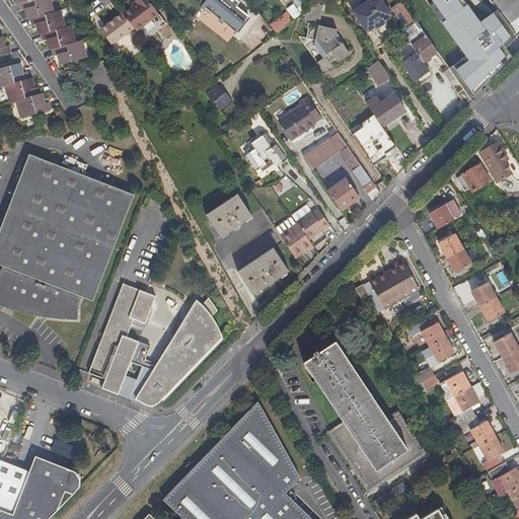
[(18,0),(20,3),(22,9),(25,8),(28,8),(30,18),(32,25),(36,24),(39,23),(42,33),(44,41),(48,40),(50,39),(53,49),(54,55),(58,55),(60,54),(63,64),(87,57),(83,41),(77,42),(72,25),(66,26),(61,9),(55,11),(52,0),(18,0)]
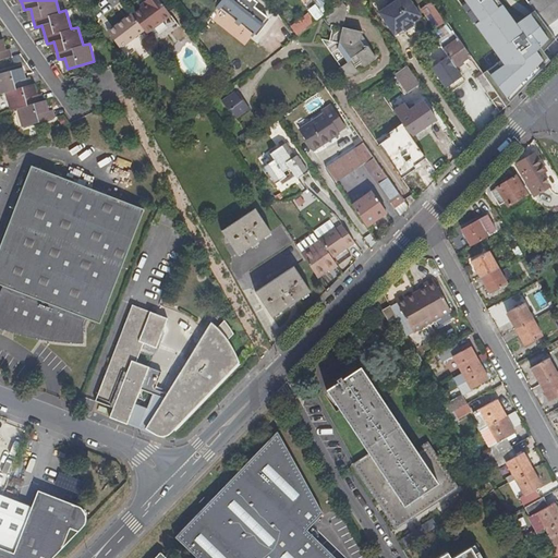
[(135,11),(149,31),(169,15),(157,0),(146,0),(145,1),(146,3),(135,11)]
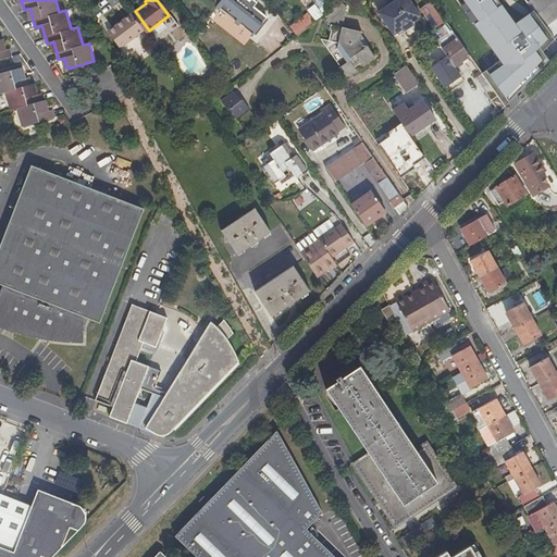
[(229,14),(255,34),(267,17),(254,8),(257,3),(252,0),(249,0),(249,1),(247,0),(220,0),(222,1),(221,4),(231,12),(229,14)]
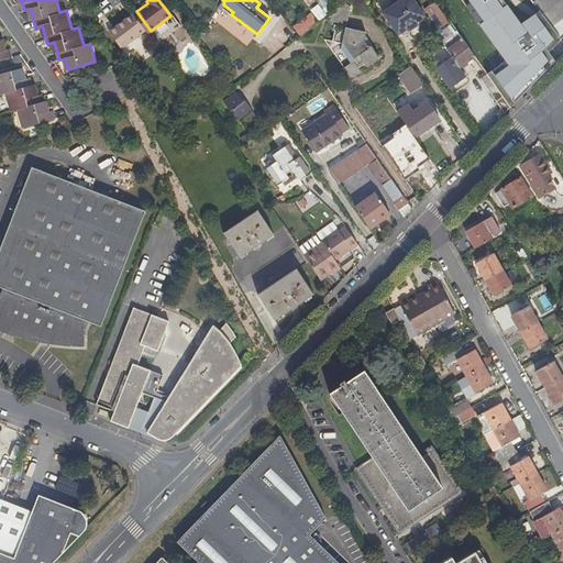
[(412,29),(393,0),(393,1),(395,4),(382,14),(397,36),(406,30),(407,33),(412,29)]
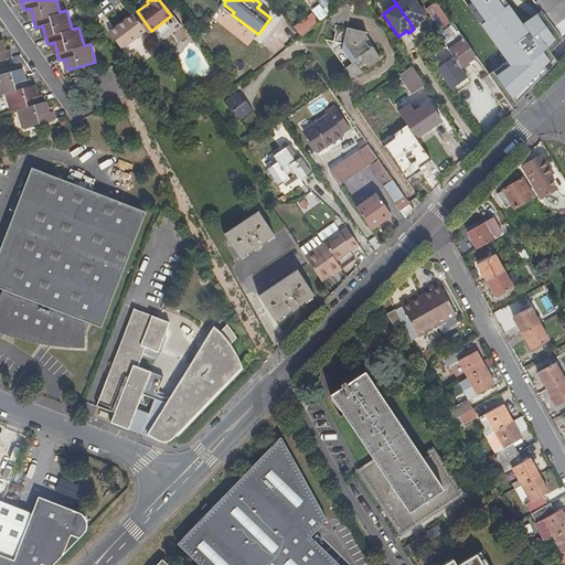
[(424,19),(411,0),(394,0),(414,29),(417,27),(416,24),(424,19)]
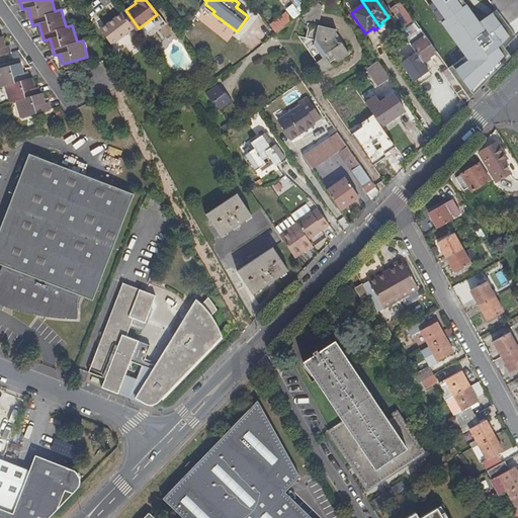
[(376,0),(389,17),(391,16),(378,0),(376,0)]
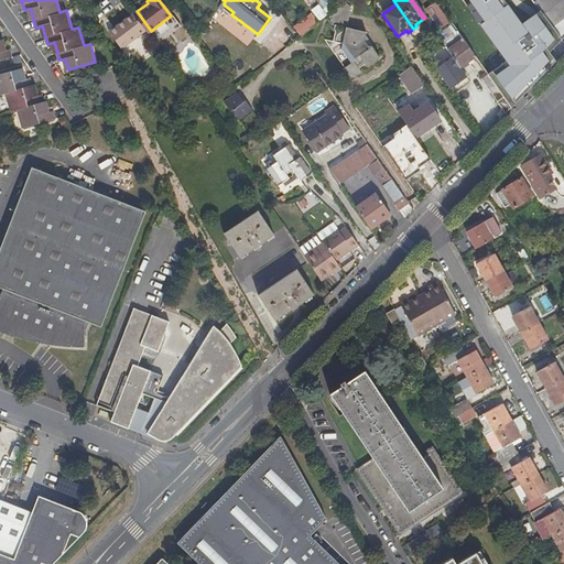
[(518,11),(510,0),(499,0),(507,10),(498,14),(503,22),(509,29),(487,44),(483,40),(473,47),(488,69),(535,35),(518,11)]
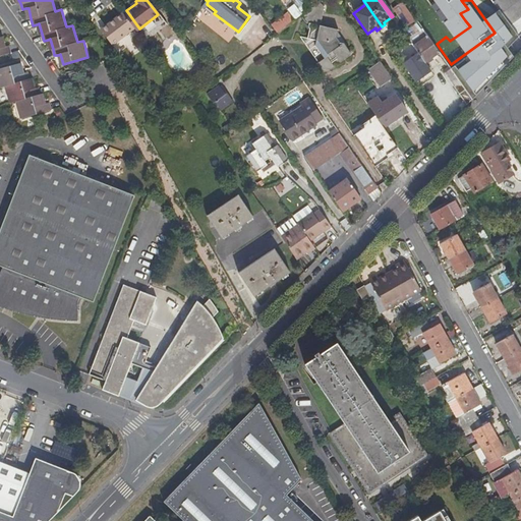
[(498,0),(493,4),(511,29),(517,38),(520,34),(520,2),(519,0),(498,0)]
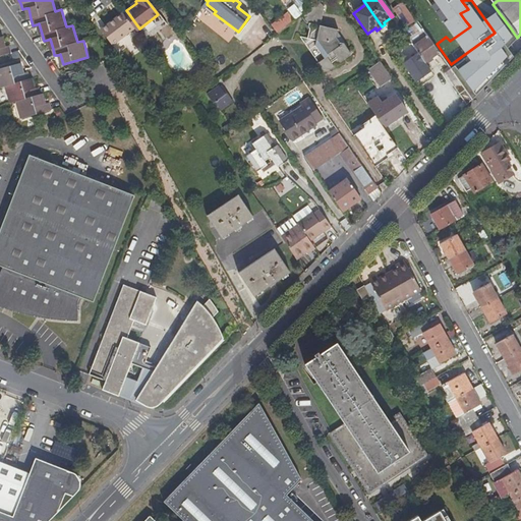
[(319,2),(313,6),(316,9),(323,11),(324,8),(319,2)]
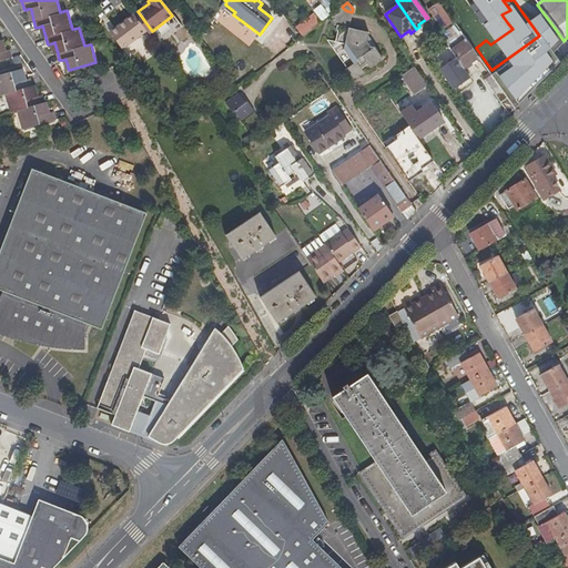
[(345,10),(342,7),(326,18),(333,26),(336,27),(335,30),(336,32),(334,42),(344,44),(343,50),(353,64),(344,71),(346,73),(348,75),(352,78),(355,78),(358,77),(363,73),(359,69),(365,64),(368,69),(382,60),(374,48),(369,47),(366,41),(367,33),(348,29),(352,12),(345,10)]
